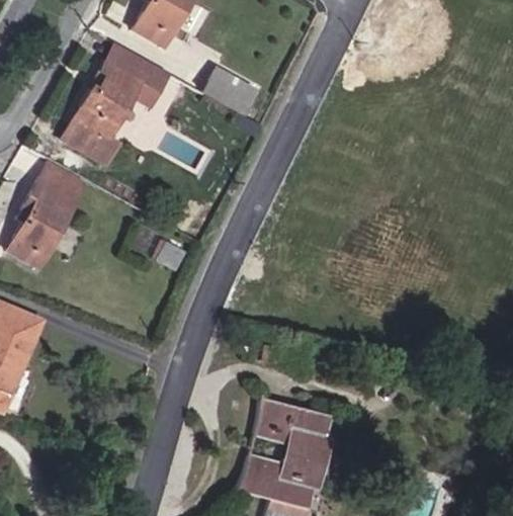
[(164,46),(189,0),(149,0),(134,27),(164,46)]
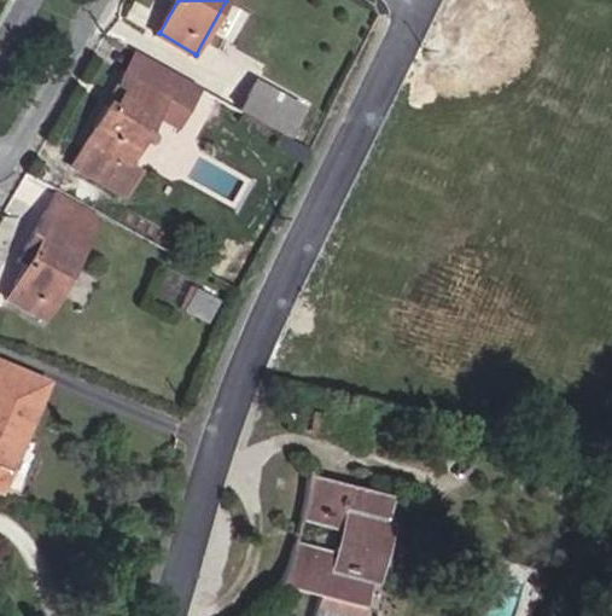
[(159,88),(172,68),(141,50),(129,71),(159,88)]
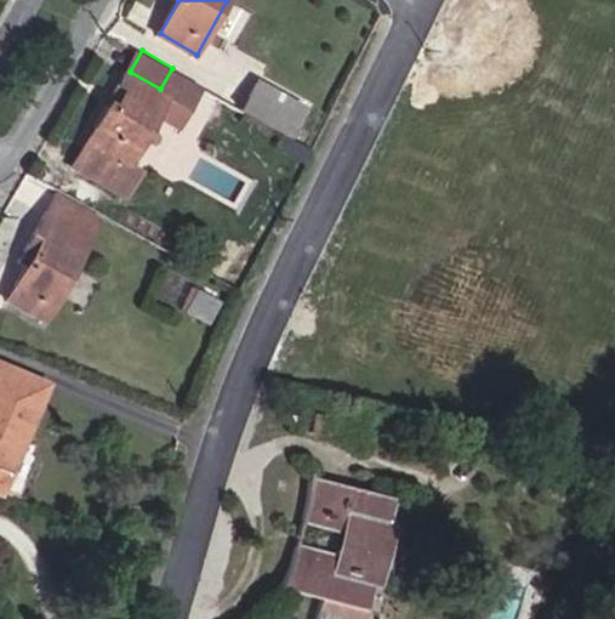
[(131,164),(159,113),(181,125),(204,86),(172,68),(160,89),(130,72),(121,85),(126,87),(119,101),(114,98),(87,145),(92,147),(81,166),(127,193),(142,170),(131,164)]
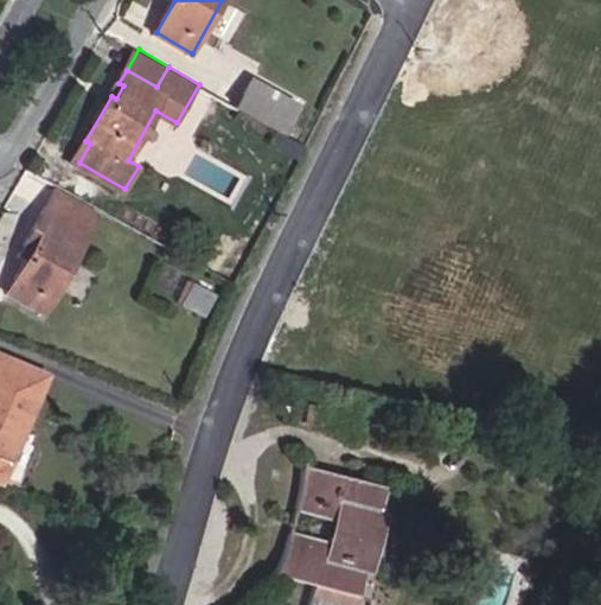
[(282,132),(299,103),(255,78),(238,107),(277,128),(282,132)]
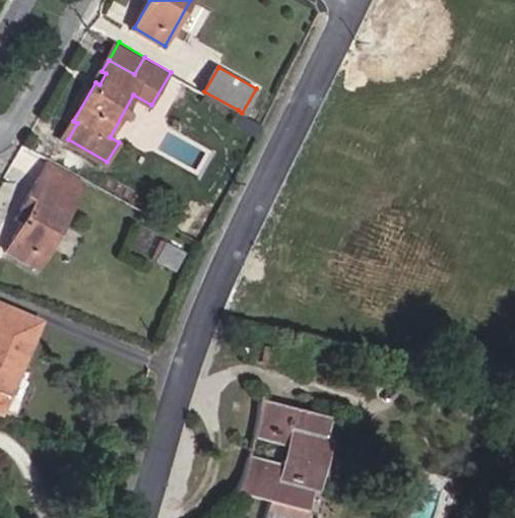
[(38,266),(85,182),(50,162),(19,215),(25,219),(8,249),(38,266)]
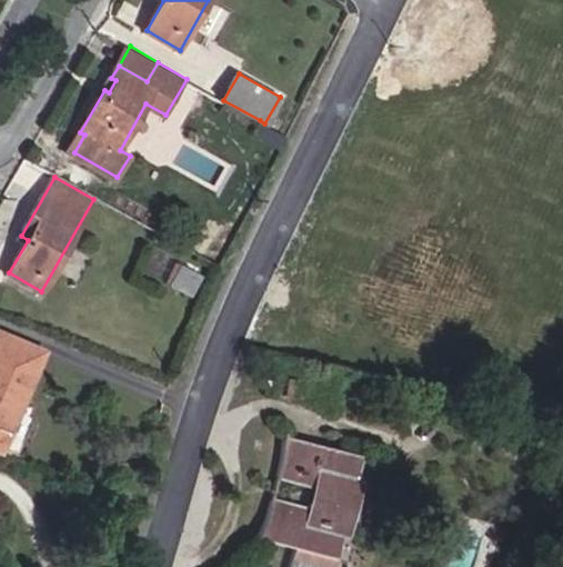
[(257,214),(261,206),(253,201),(249,209),(257,214)]
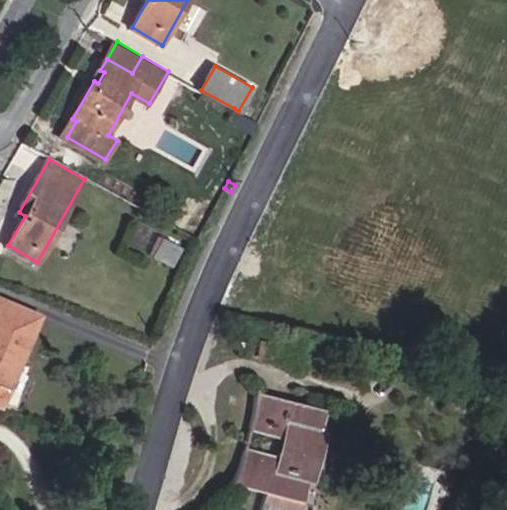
[(173,265),(183,246),(166,236),(155,255),(173,265)]
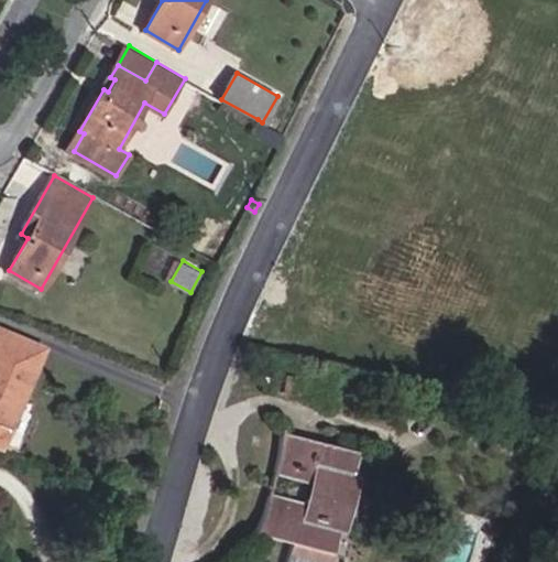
[(0,446),(3,449),(46,348),(0,327),(0,446)]
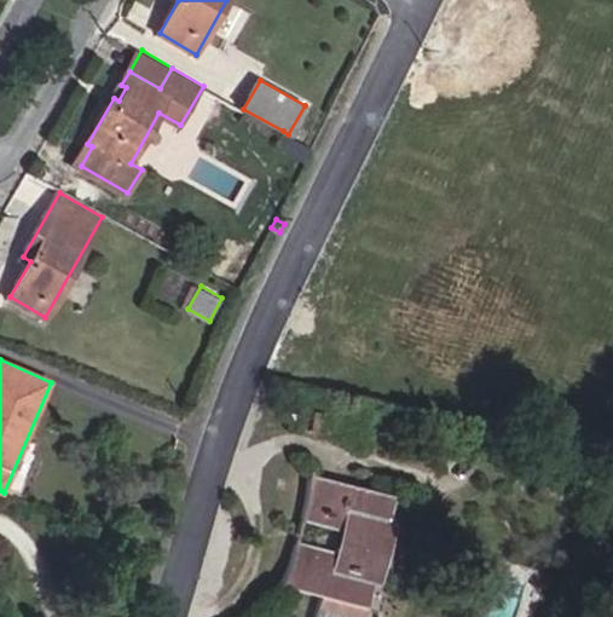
[(331,432),(335,414),(318,410),(314,428),(331,432)]
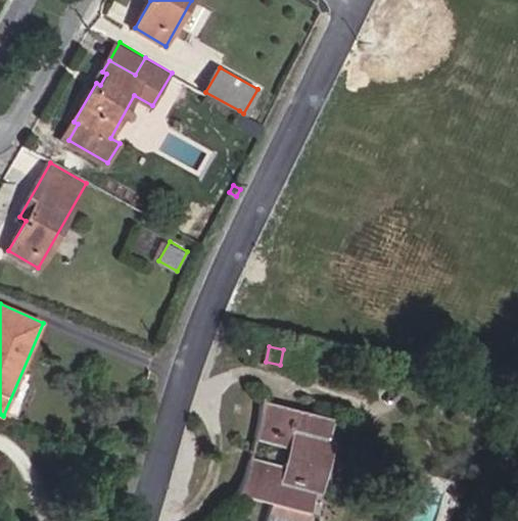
[(292,520),(302,483),(309,485),(320,443),(314,441),(320,421),(263,406),(262,417),(257,436),(290,445),(285,466),(251,457),(246,475),(241,486),(266,493),(257,520),(292,520)]
